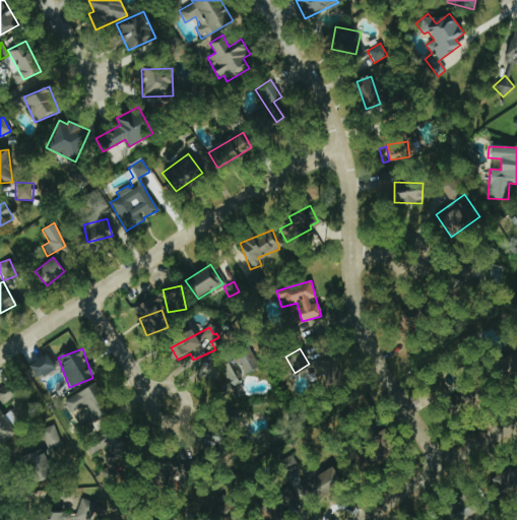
[(258,368),(252,350),(236,356),(243,374),(258,368)]
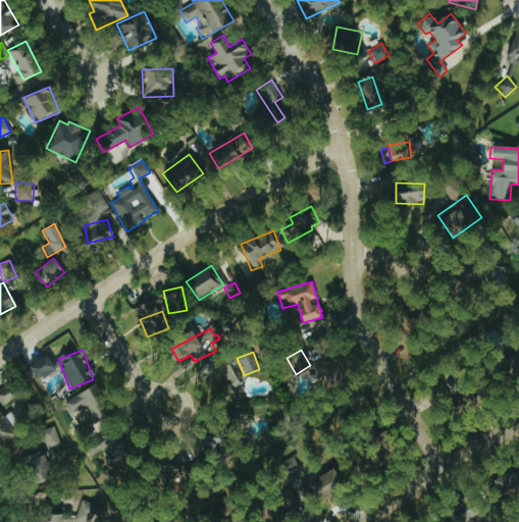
[(346,386),(342,359),(310,363),(312,377),(321,376),(323,388),(346,386)]
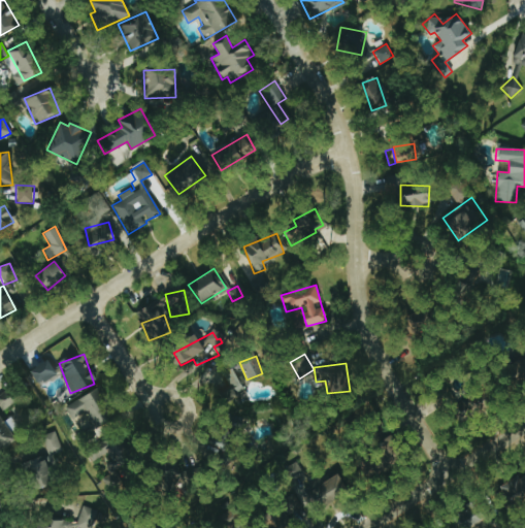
[(30,371),(38,383),(50,375),(42,364),(30,371)]
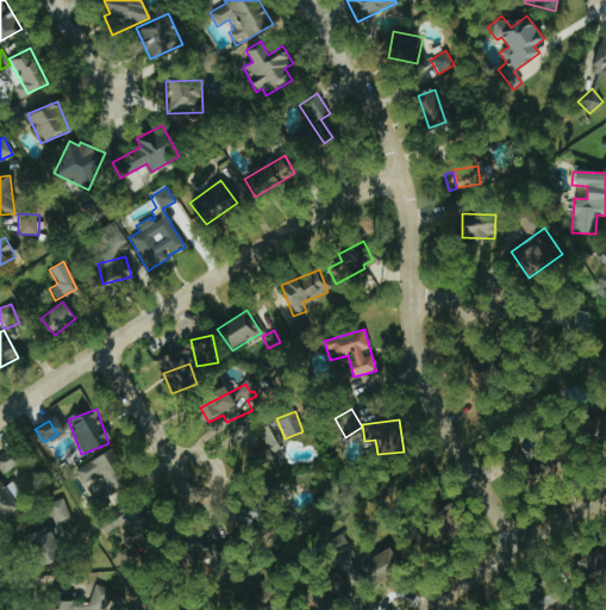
[(280,449),(269,427),(245,439),(261,470),(277,462),(273,454),(280,449)]
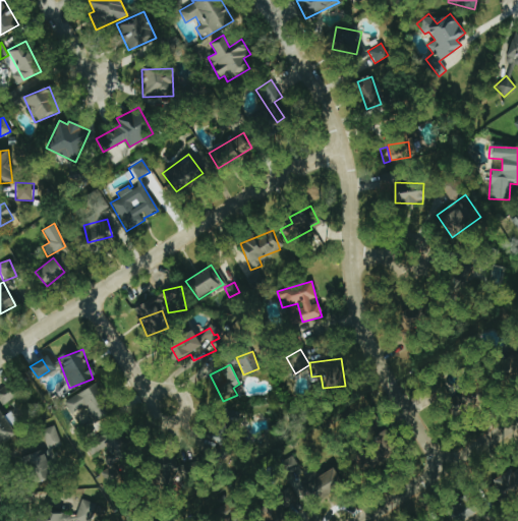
[(0,402),(2,405),(17,395),(9,383),(0,388),(0,402)]
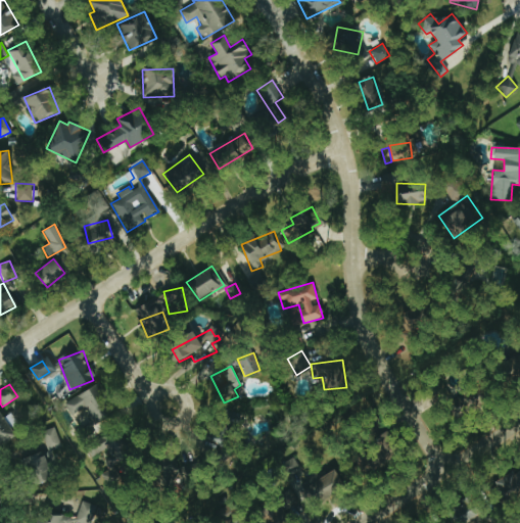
[(112,414),(96,385),(63,403),(80,432),(112,414)]
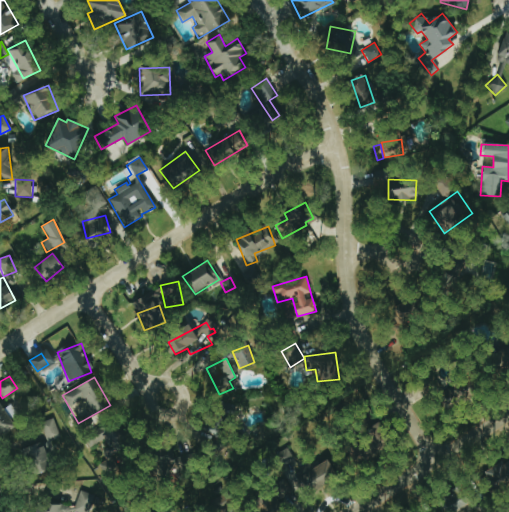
[(444,407),(463,407),(464,395),(473,395),(473,381),(445,381),(444,407)]
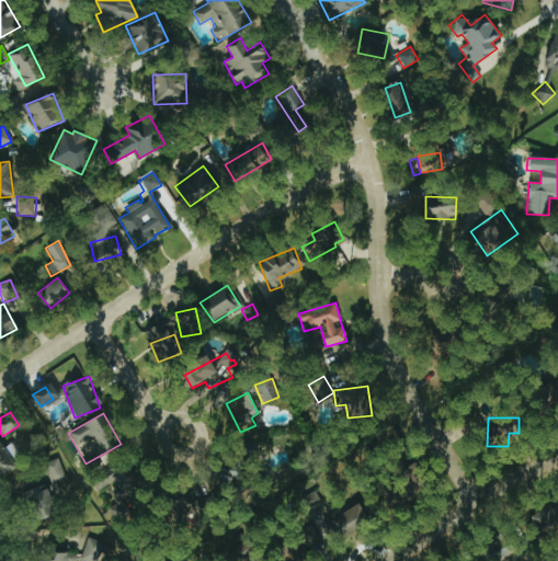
[(0,479),(18,468),(0,437),(0,479)]
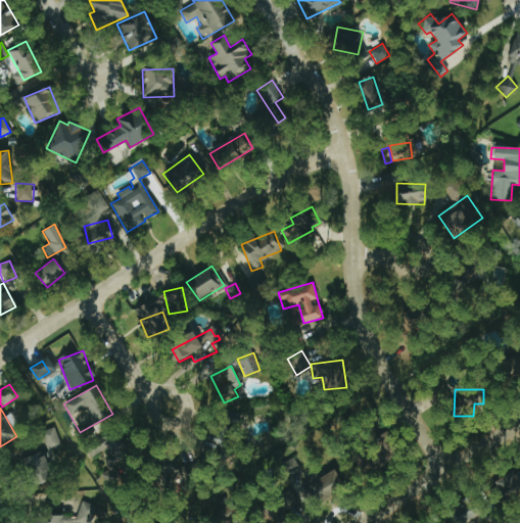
[(60,445),(53,427),(40,433),(47,450),(60,445)]
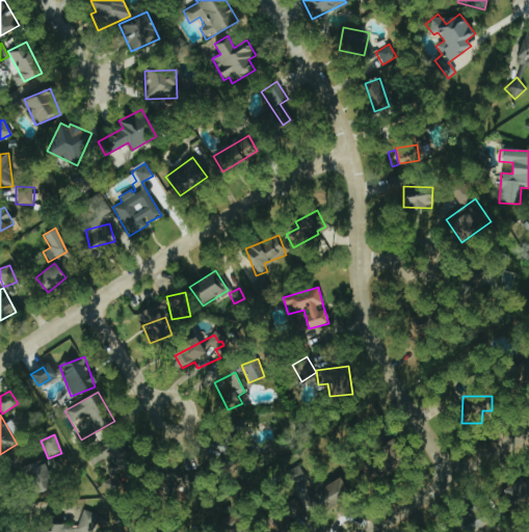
[(212,453),(212,456),(232,455),(231,437),(211,439),(212,453)]
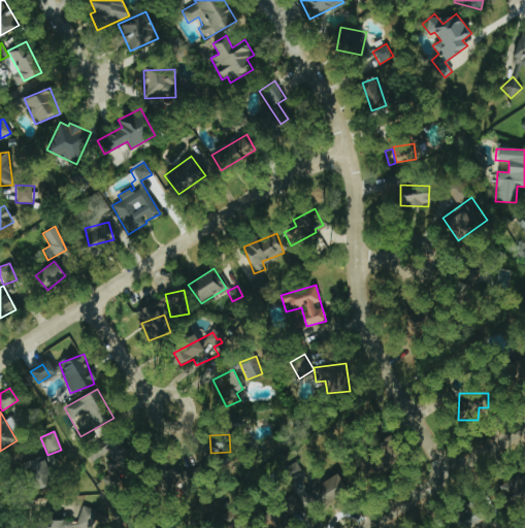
[(505,460),(504,434),(487,434),(488,460),(505,460)]
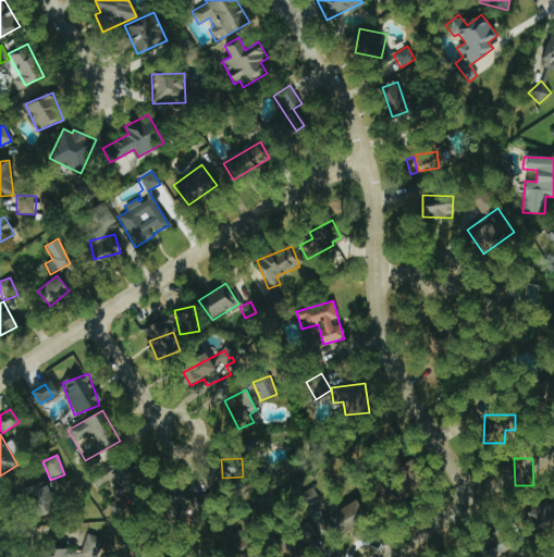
[(278,475),(291,477),(292,459),(279,459),(278,475)]
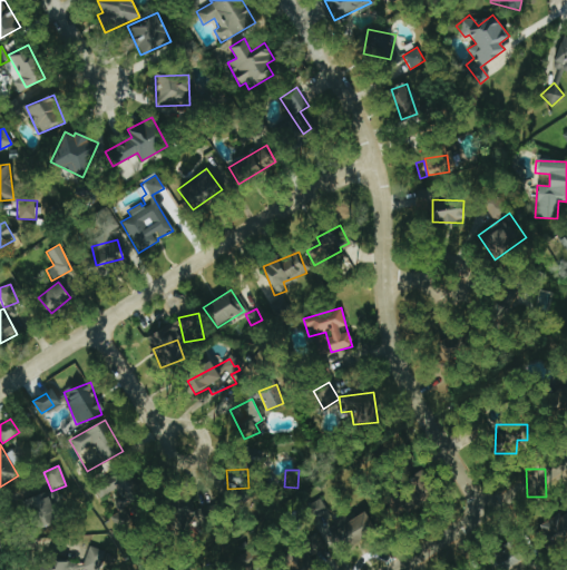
[(434,493),(423,470),(411,475),(422,499),(434,493)]
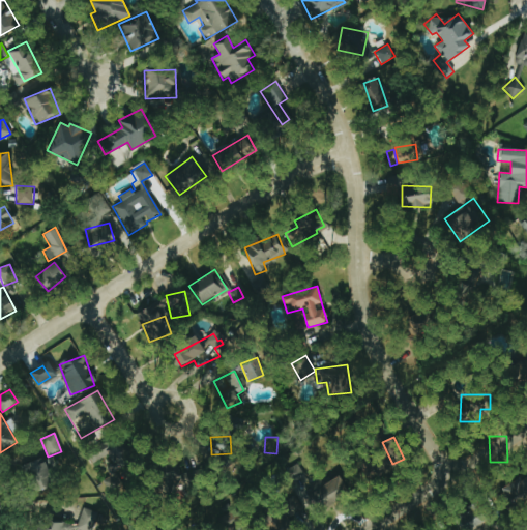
[(129,462),(115,438),(88,454),(93,463),(107,454),(116,470),(129,462)]
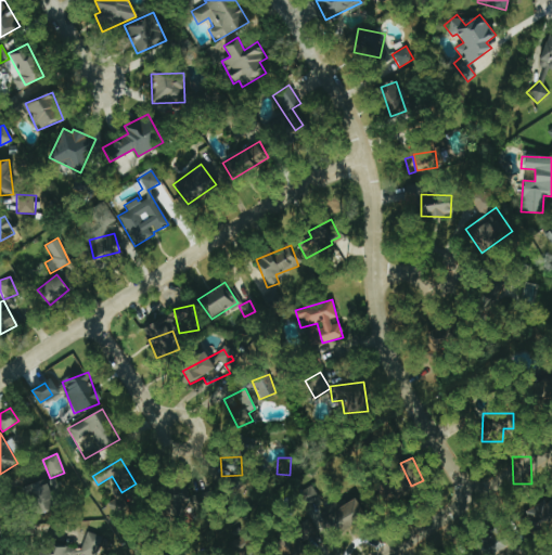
[(26,486),(35,515),(55,508),(47,479),(26,486)]
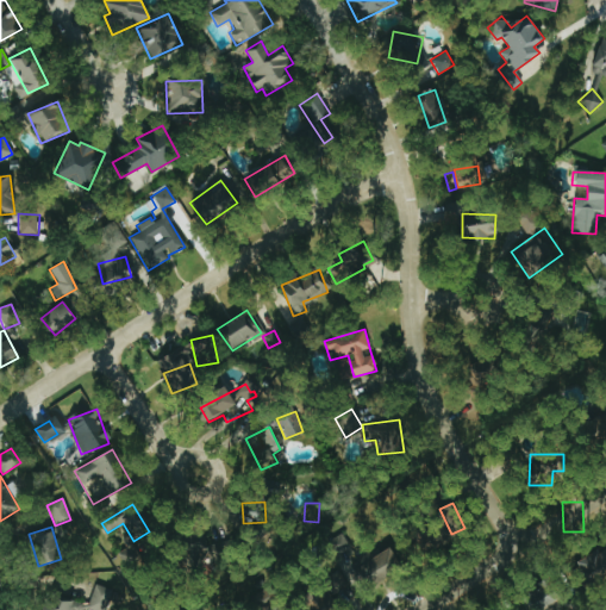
[(416,530),(420,553),(439,549),(435,527),(416,530)]
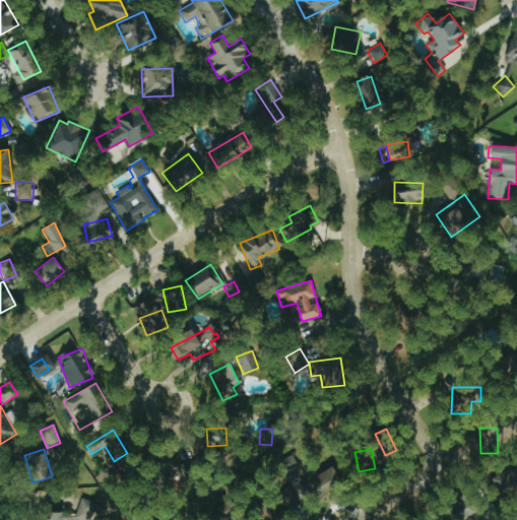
[(284,470),(296,465),(292,456),(279,461),(284,470)]
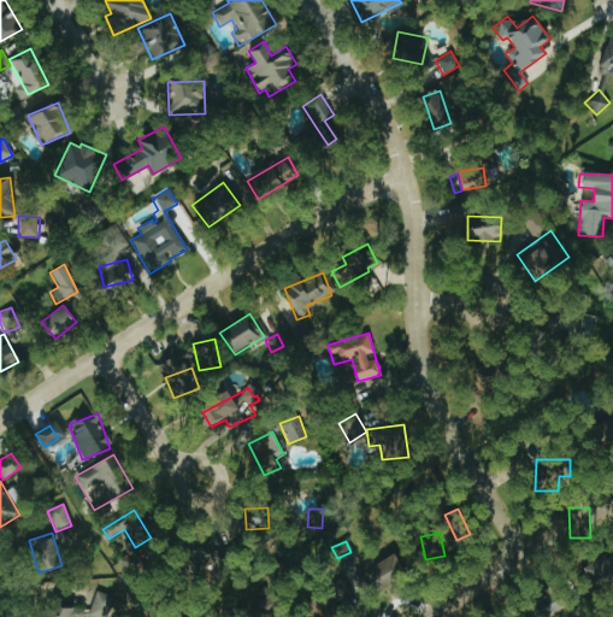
[(210,551),(190,552),(192,571),(210,571),(210,551)]
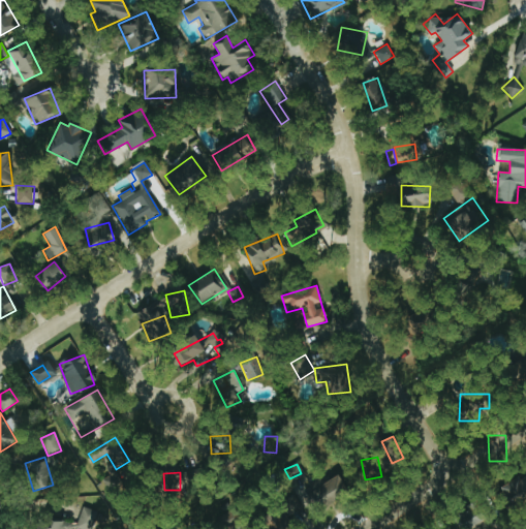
[(347,493),(339,475),(305,491),(313,508),(347,493)]
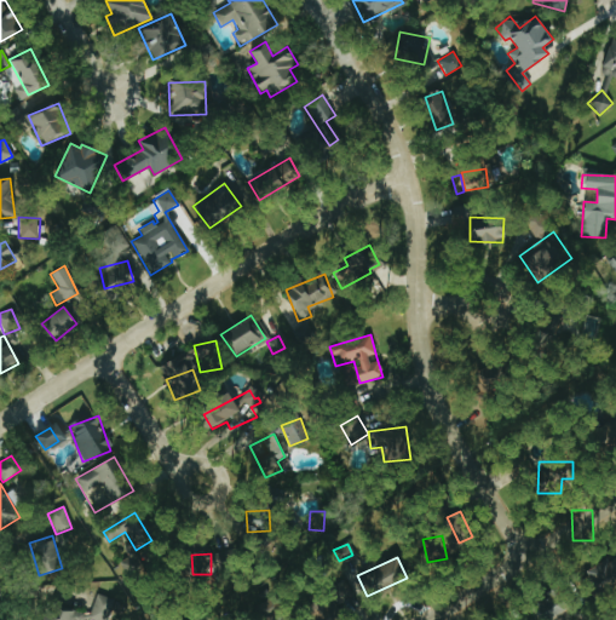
[(615,586),(615,563),(591,563),(591,586),(615,586)]
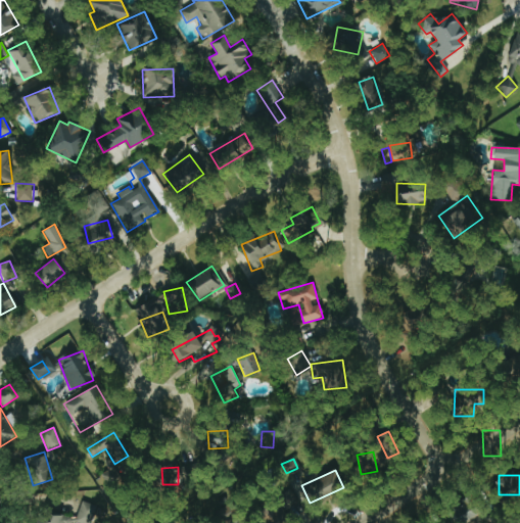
[(481,503),(463,500),(460,519),(477,522),(481,503)]
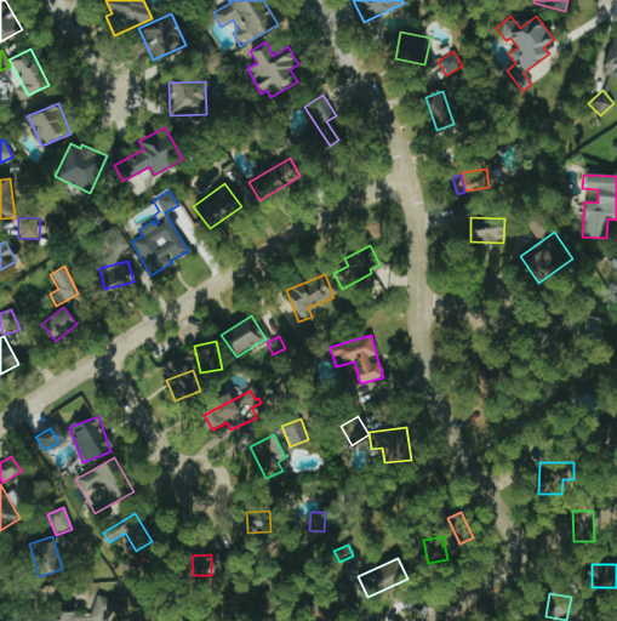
[(43,620),(81,620),(83,620),(87,620),(104,620),(112,600),(95,594),(89,616),(49,603),(43,620)]
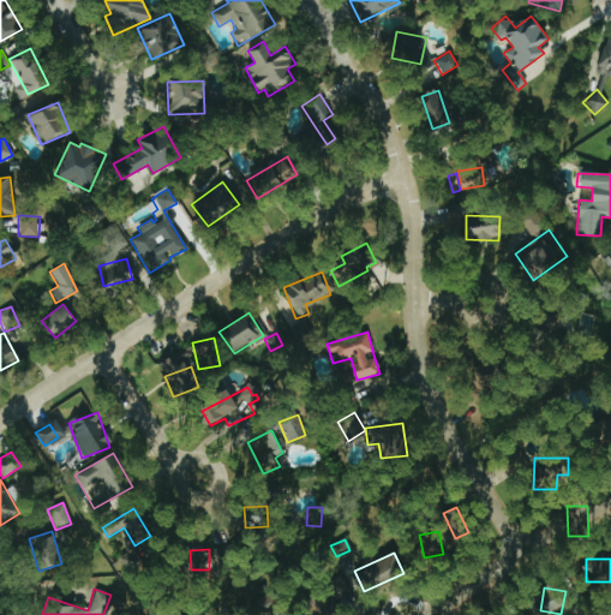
[(311,614),(325,614),(322,598),(313,601),(315,608),(311,609),(311,614)]
